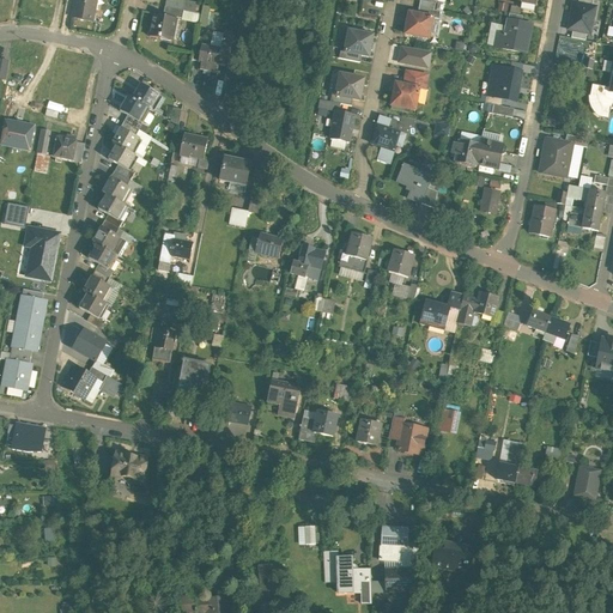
[(96,0),(74,0),(72,18),(92,22),(96,0)]
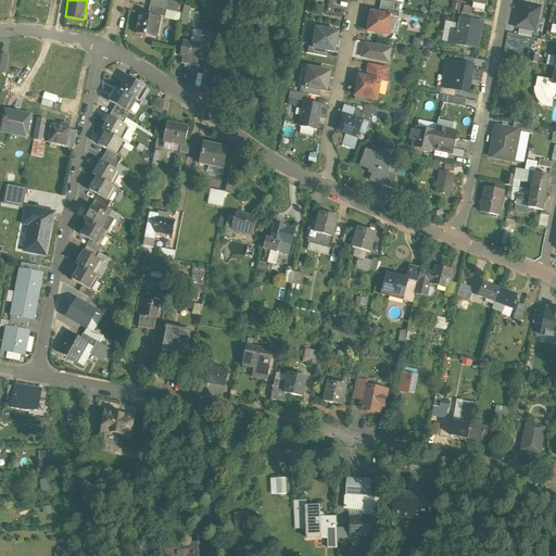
[(178,3),(164,0),(162,0),(163,0),(160,0),(151,0),(150,7),(153,8),(166,10),(177,12),(178,3)]
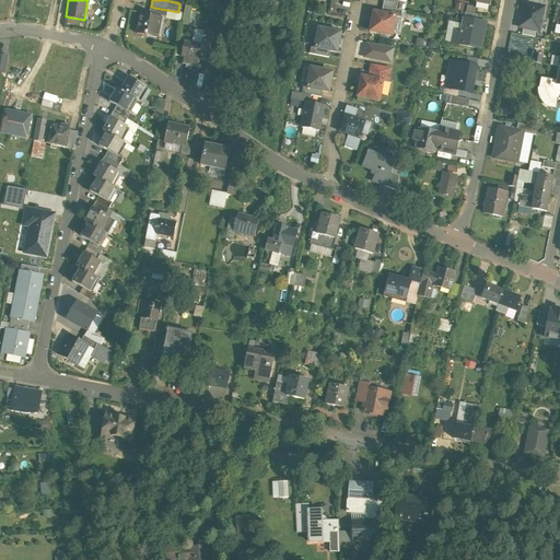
[(398,4),(384,1),(383,8),(396,10),(398,4)]
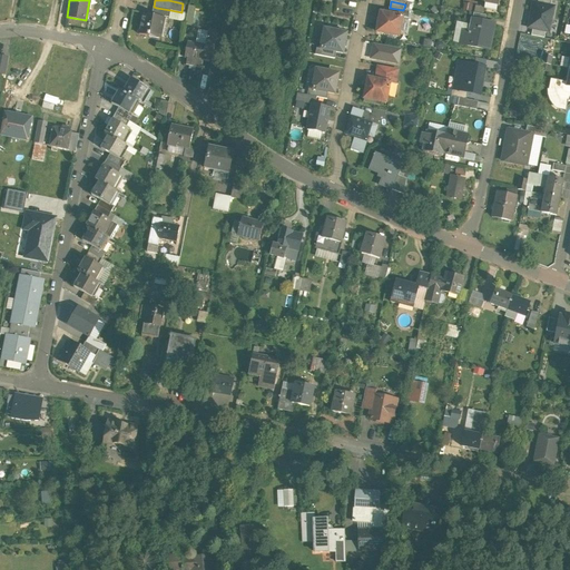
[(553,8),(551,7),(537,5),(533,3),(528,28),(532,29),(546,31),(549,32),(553,8)]
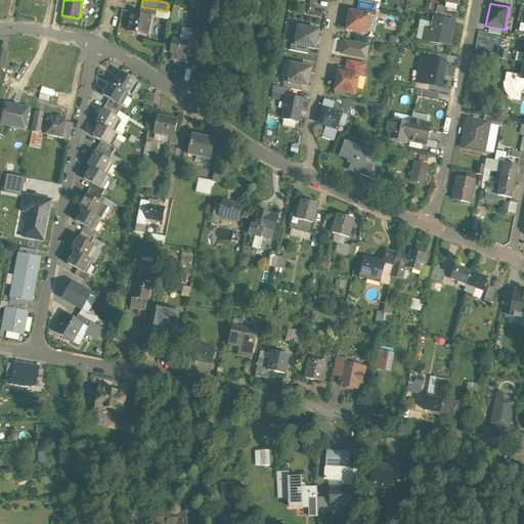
[(179,9),(180,6),(174,5),(171,23),(185,25),(188,11),(179,9)]
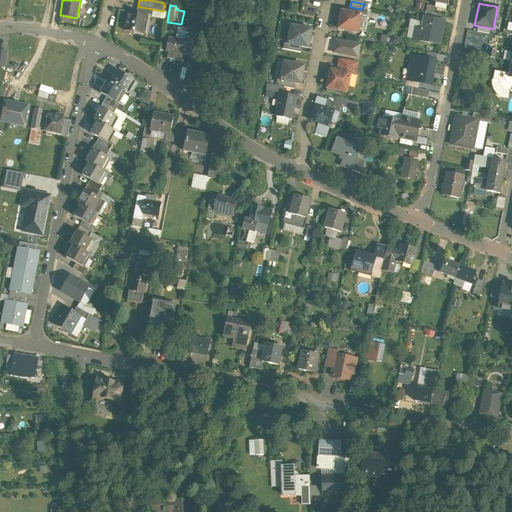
[(153,9),(141,7),(140,13),(148,14),(147,15),(152,16),(153,9)]
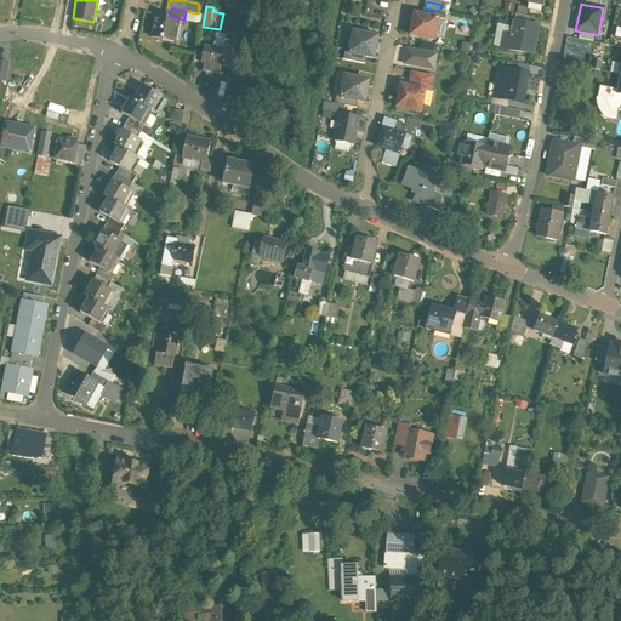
[(439,11),(425,9),(423,16),(438,18),(438,20),(444,21),(445,12),(439,11)]
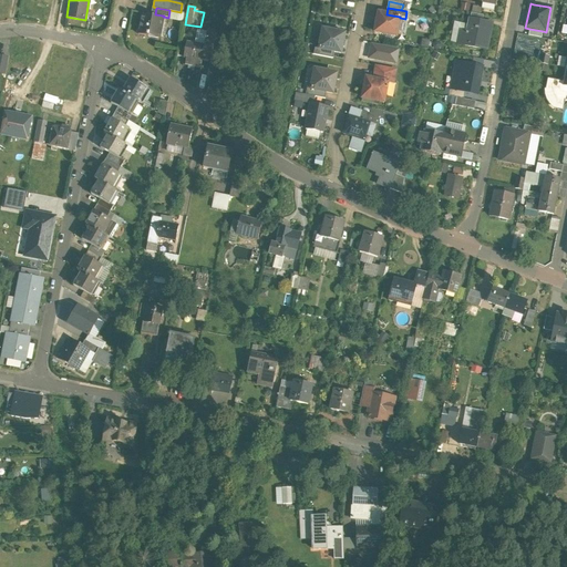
[(387,14),(379,13),(374,32),(397,37),(400,18),(400,17),(387,14)]
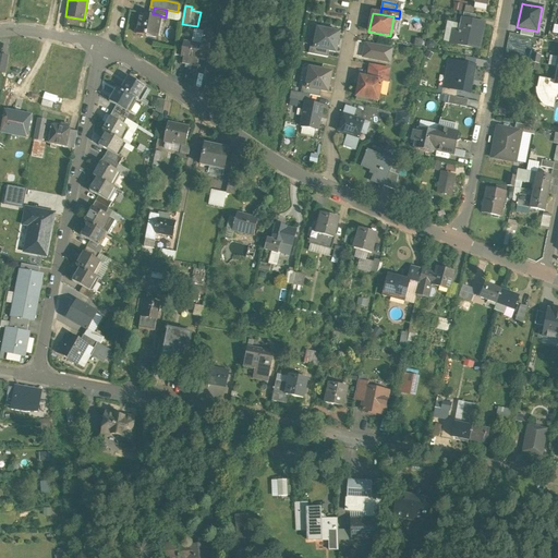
[(152,16),(141,14),(136,34),(146,36),(147,34),(157,36),(160,16),(161,15),(153,14),(152,16)]
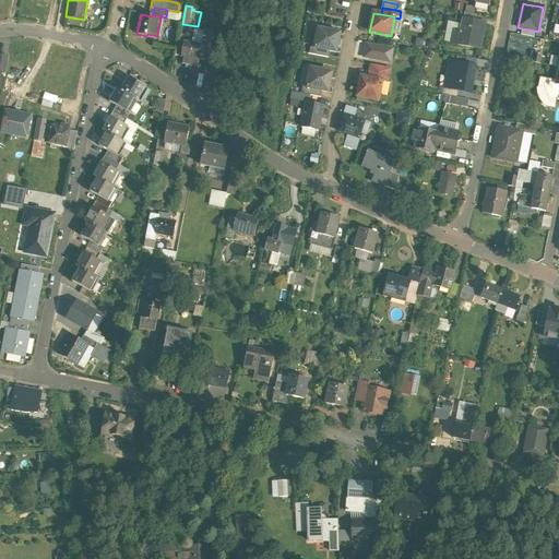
[(475,22),(463,20),(461,33),(454,31),(452,44),(479,49),(485,25),(475,23),(475,22)]
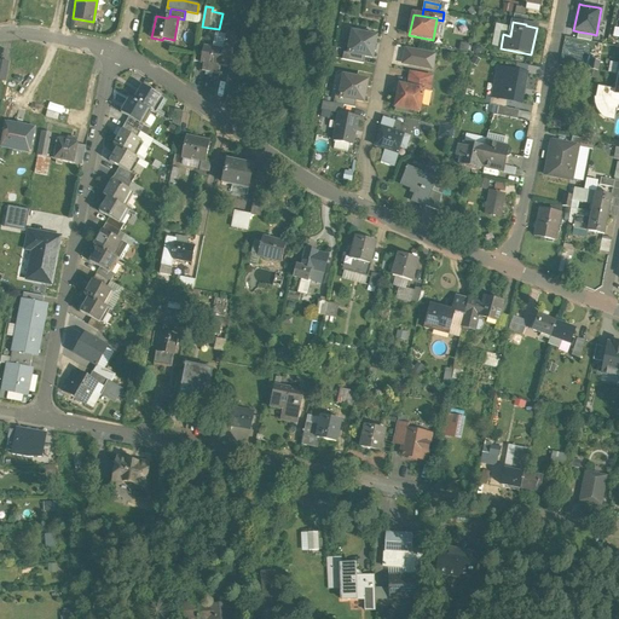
[(593,34),(578,32),(577,39),(591,42),(593,34)]
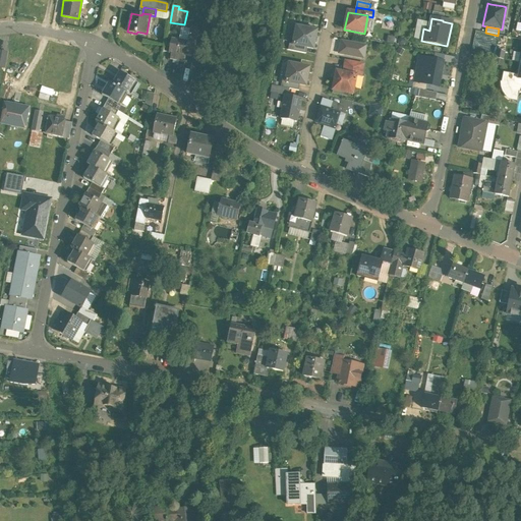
[(297,27),(293,46),(307,48),(313,50),(316,32),(297,27)]
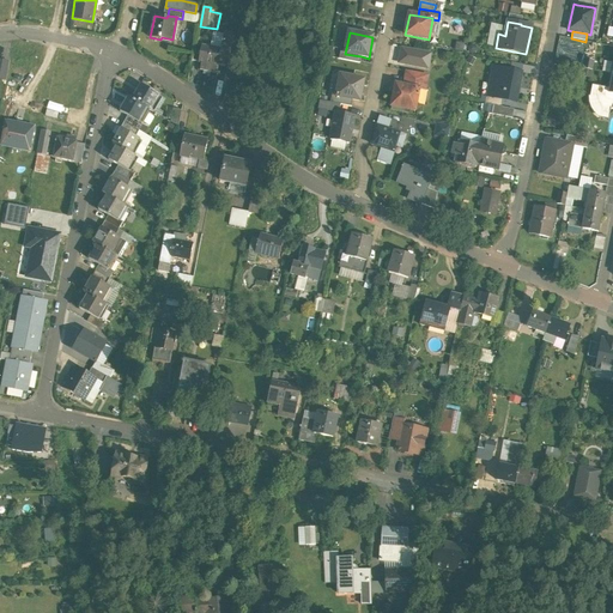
[(220,50),(202,47),(199,61),(202,62),(200,71),(204,71),(204,74),(207,76),(208,72),(217,73),(219,66),(228,67),(234,37),(223,35),(220,50)]
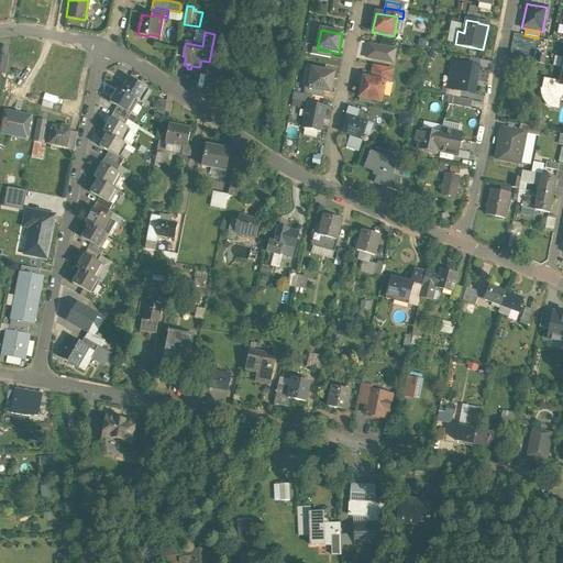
[(393,63),(395,51),(370,45),(366,58),(393,63)]
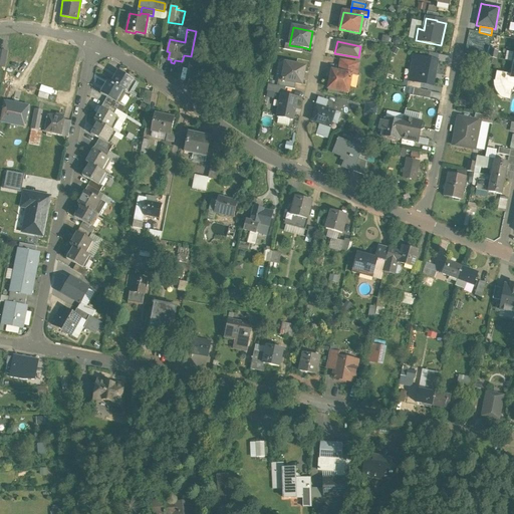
[(499,43),(491,41),(489,49),(491,50),(491,49),(498,51),(499,43)]
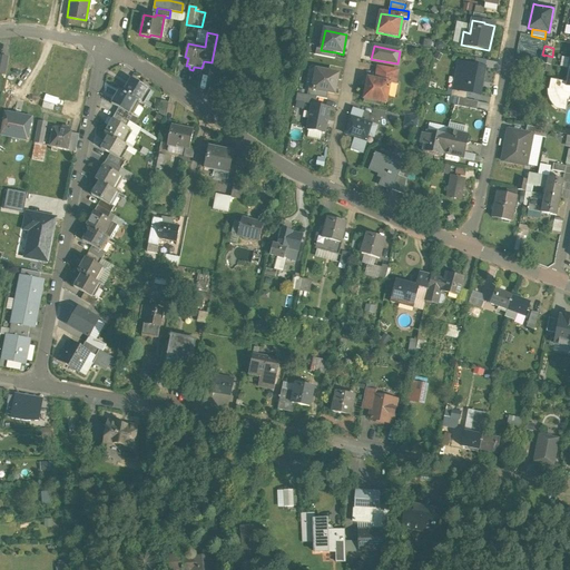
[(316,49),(315,55),(335,59),(336,52),(321,50),(316,49)]
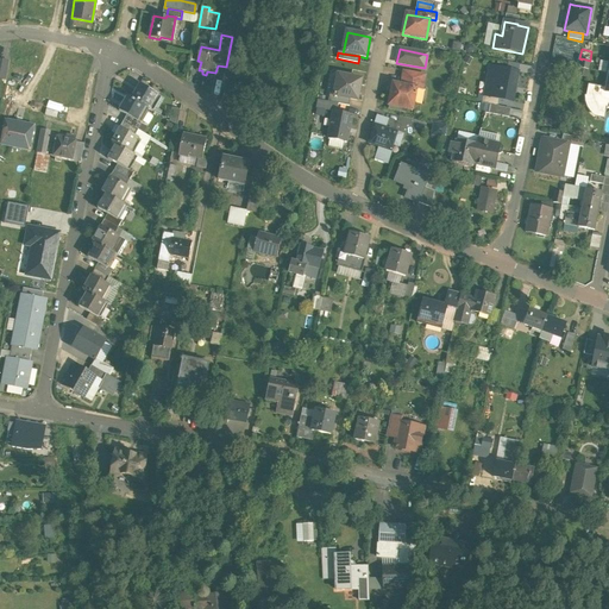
[(590,61),(582,58),(582,60),(579,68),(588,70),(590,61)]
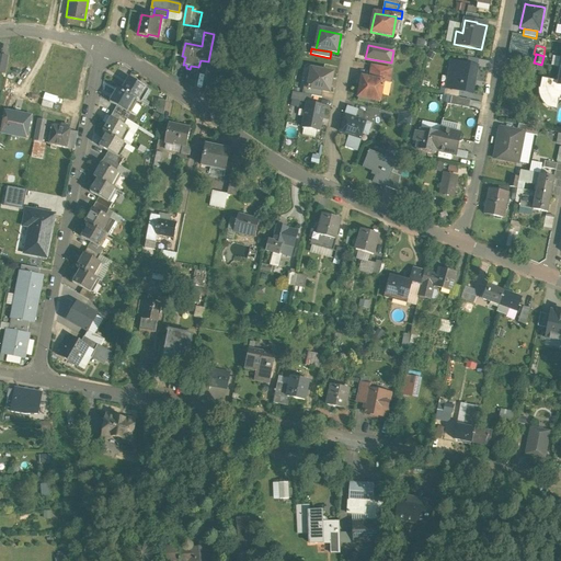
[(478,67),(455,61),(449,89),(449,90),(459,92),(471,94),(474,80),(476,81),(478,67)]
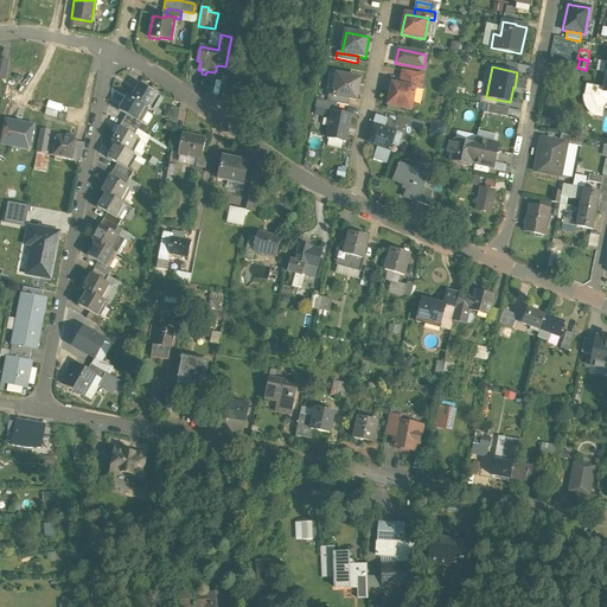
[(421,75),(406,72),(404,78),(420,82),(421,75)]
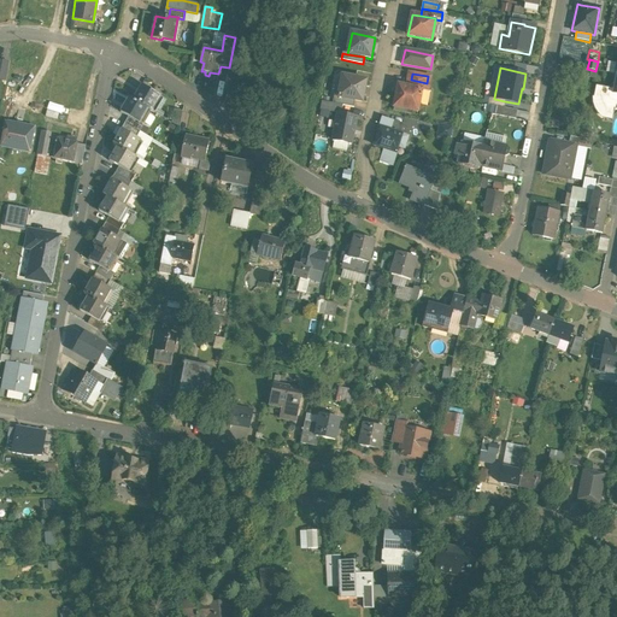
[(339,98),(356,101),(362,103),(366,81),(342,76),(339,98)]
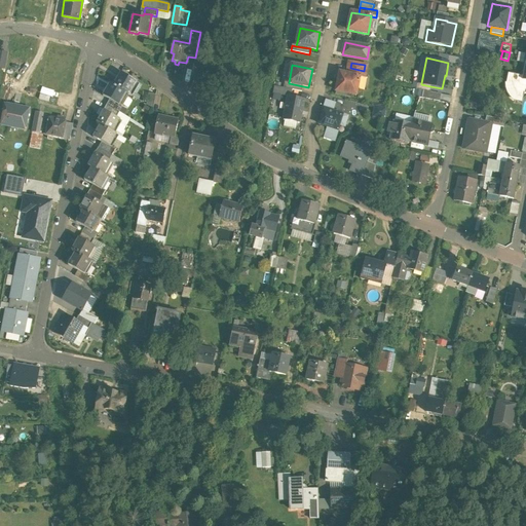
[(364,71),(350,68),(349,74),(360,76),(362,77),(364,71)]
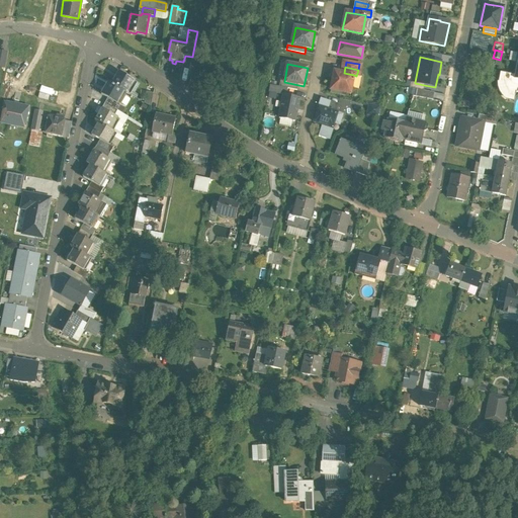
[(344,73),(334,71),(331,90),(350,94),(354,75),(344,73)]
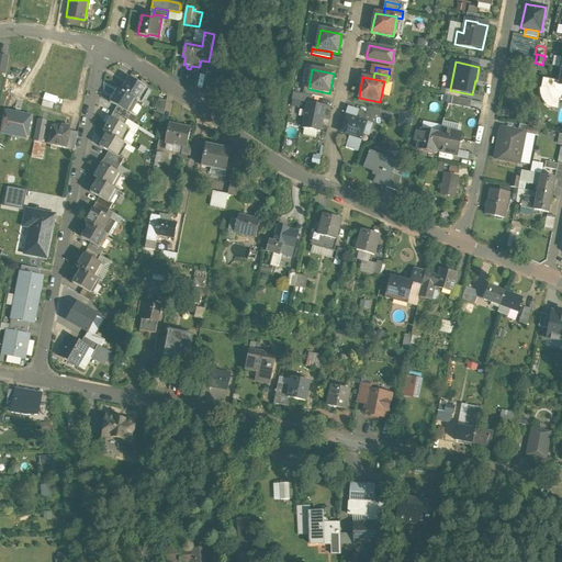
[(146,88),(128,78),(121,91),(135,99),(138,101),(146,88)]
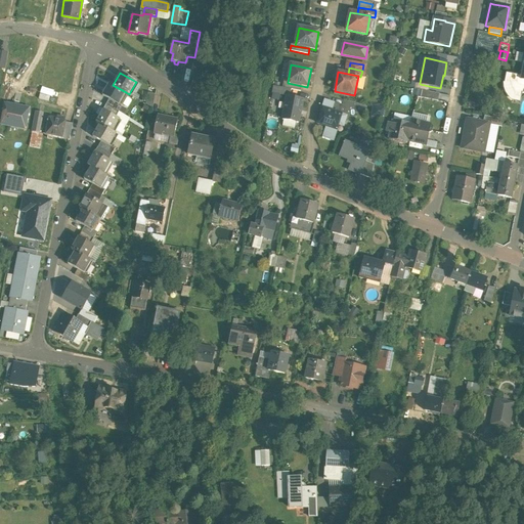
[(521,77),(509,74),(507,84),(510,85),(511,86),(511,88),(512,90),(513,92),(512,98),(521,99),(522,93),(523,93),(523,81),(520,80),(521,77)]
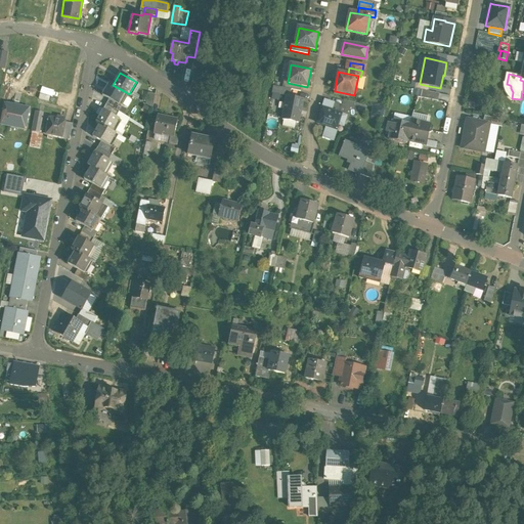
[(284,82),(282,88),(291,90),(300,91),(302,86),(288,83),(284,82)]
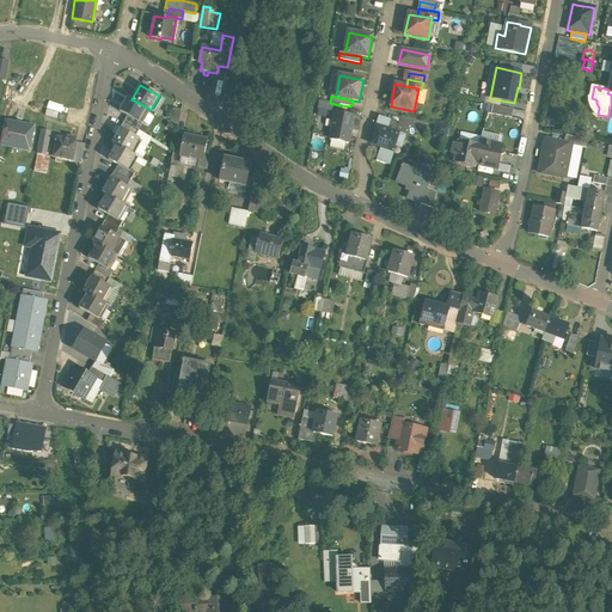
[(132,99),(128,97),(120,111),(128,116),(139,122),(147,108),(132,99)]
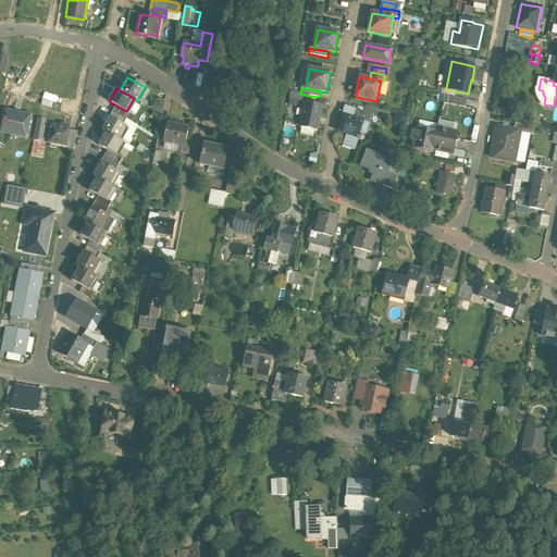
[(456,91),(446,89),(446,88),(443,88),(441,95),(448,96),(455,98),(456,91)]
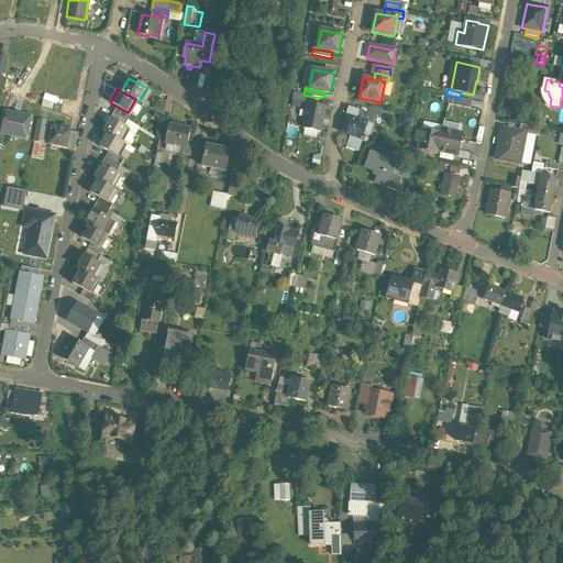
[(304,95),(294,92),(291,100),(309,103),(311,105),(312,97),(304,95)]
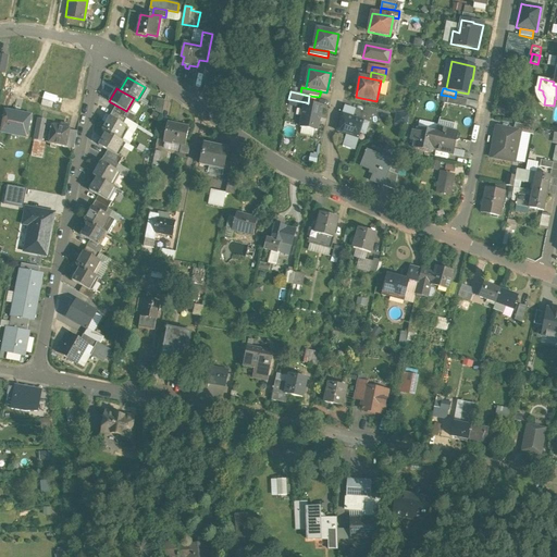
[(455,98),(448,96),(446,103),(466,108),(467,100),(455,98)]
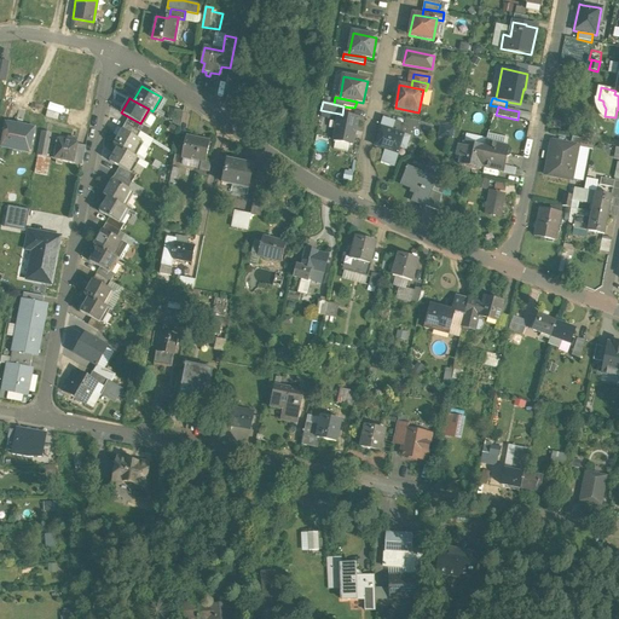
[(175,110),(174,113),(172,111),(168,121),(180,127),(184,111),(175,110)]
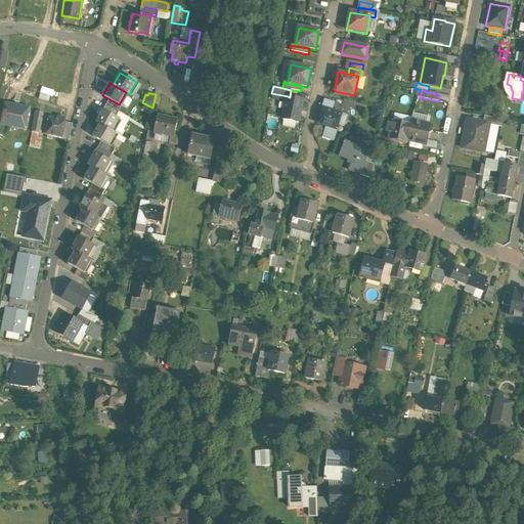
[(290,97),(288,96),(282,121),(298,124),(303,99),(290,97)]
